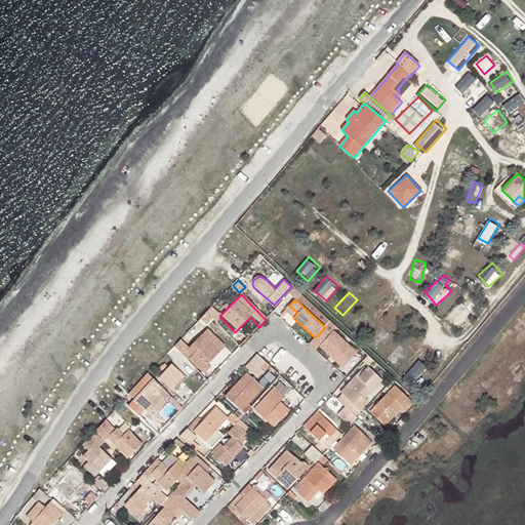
[(449,317),(456,323),(469,309),(461,303),(449,317)]
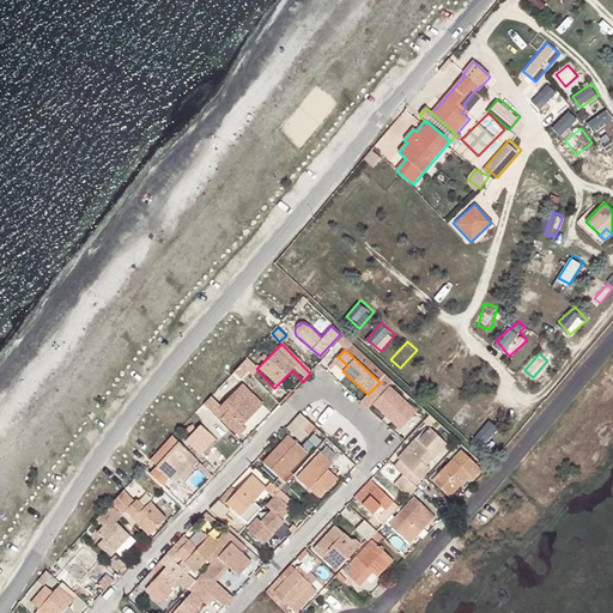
[(244,377),(258,365),(250,357),(237,370),(244,377)]
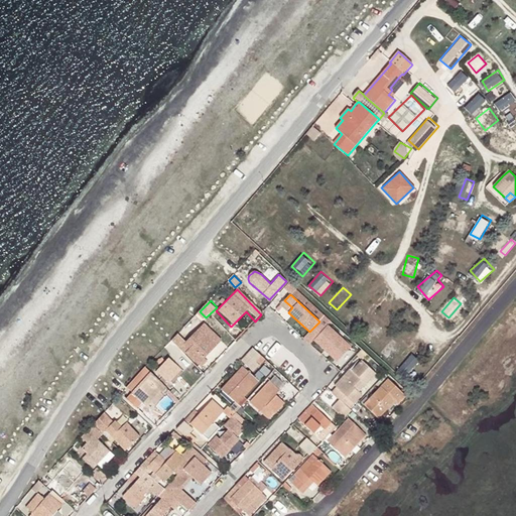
[(292,307),(284,300),(280,304),(288,312),(292,307)]
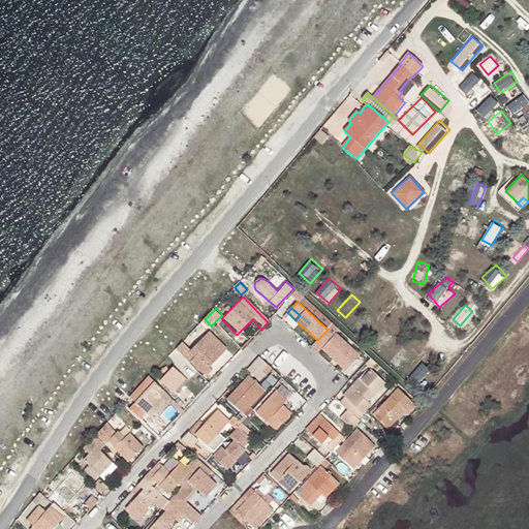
[(339,330),(333,323),(328,330),(317,340),(312,345),(319,351),(321,349),(345,371),(346,370),(359,355),(361,353),(352,346),(350,347),(336,333),(339,330)]
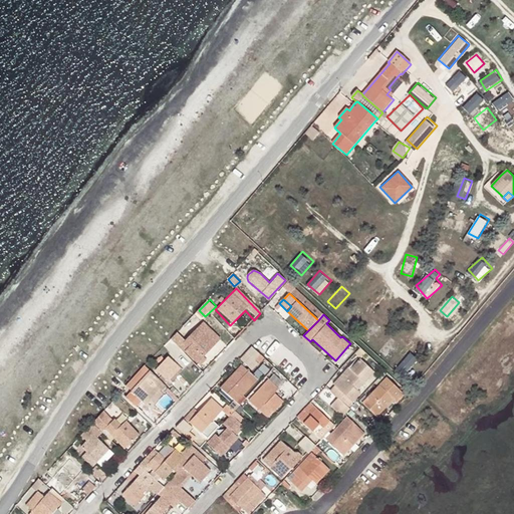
[(361,333),(368,340),(382,326),(375,318),(361,333)]
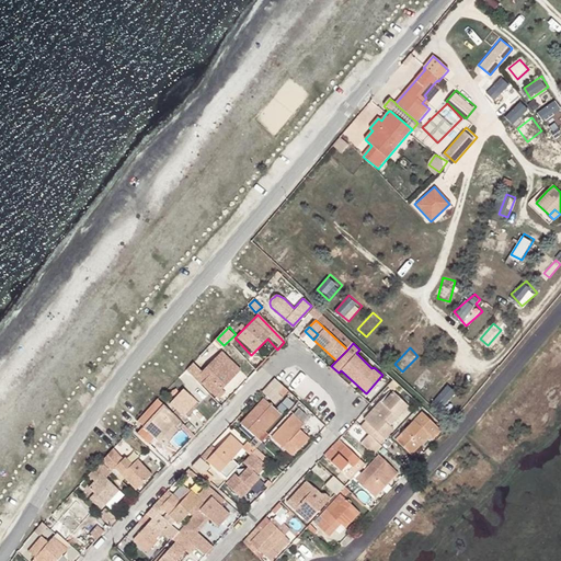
[(217,358),(236,377),(240,371),(221,354),(217,358)]
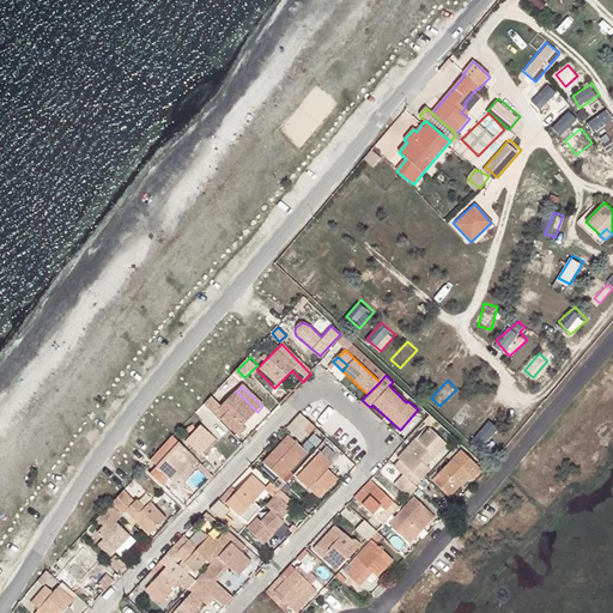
[(223,418),(240,436),(244,430),(242,426),(258,412),(237,392),(220,408),(226,414),(223,418)]
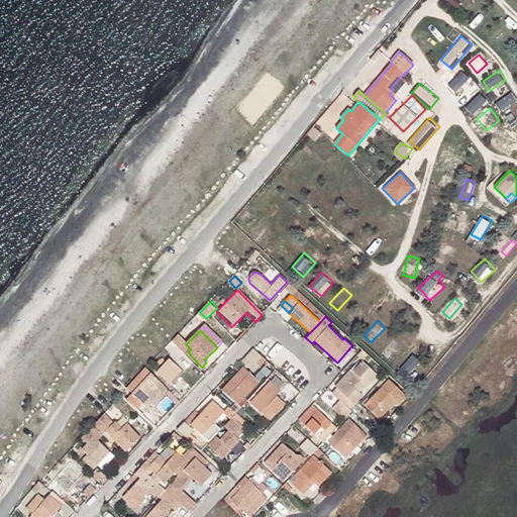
[(184,340),(178,335),(172,341),(177,347),(184,340)]
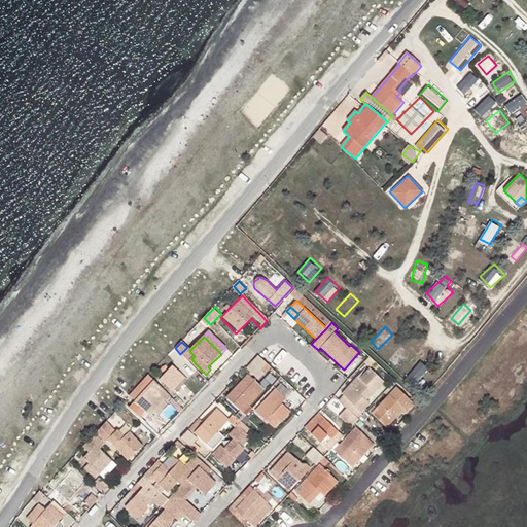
[(398,367),(411,350),(401,344),(389,360),(398,367)]
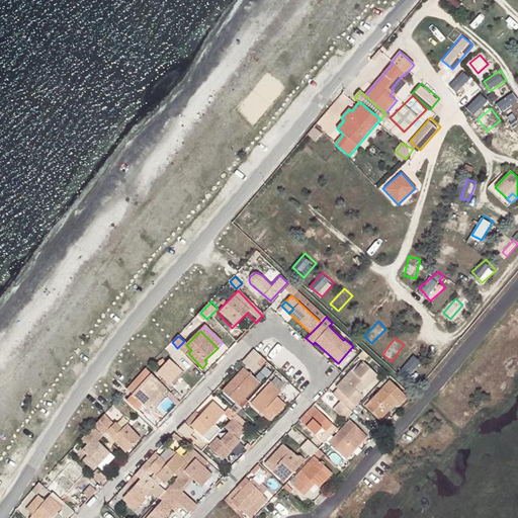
[(351,348),(339,362),(343,365),(356,352),(351,348)]
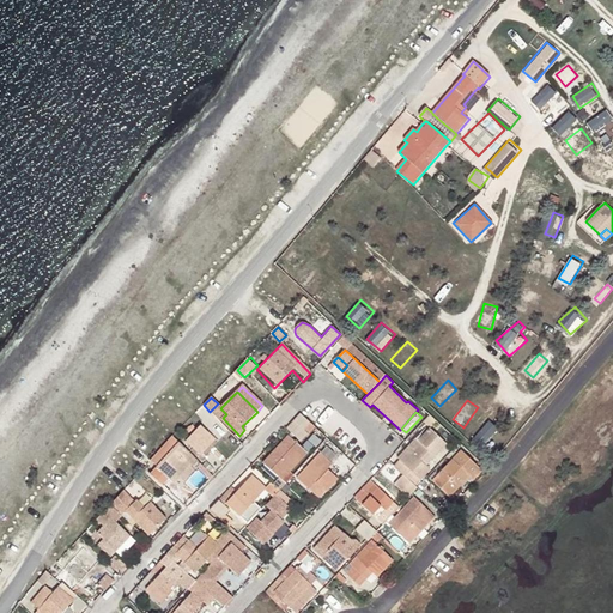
[(296,419),(310,432),(315,428),(301,414),(296,419)]
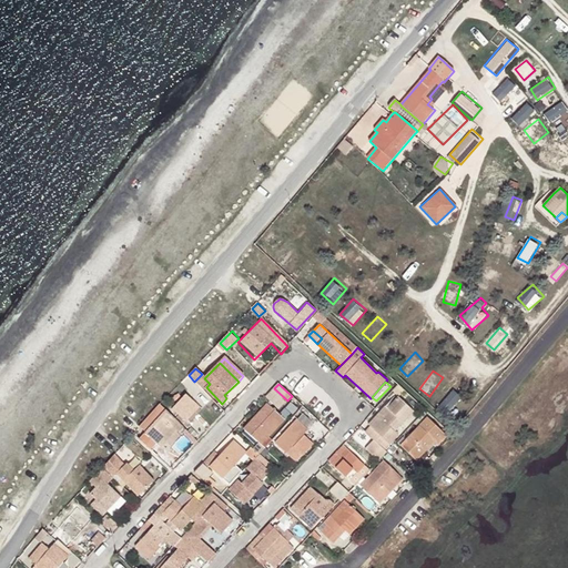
[(448,412),(465,394),(457,386),(440,404),(448,412)]
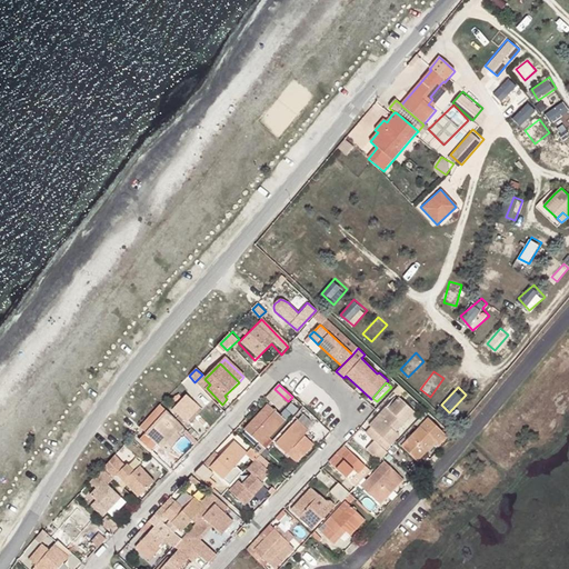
[(279,410),(288,401),(275,389),(266,398),(279,410)]
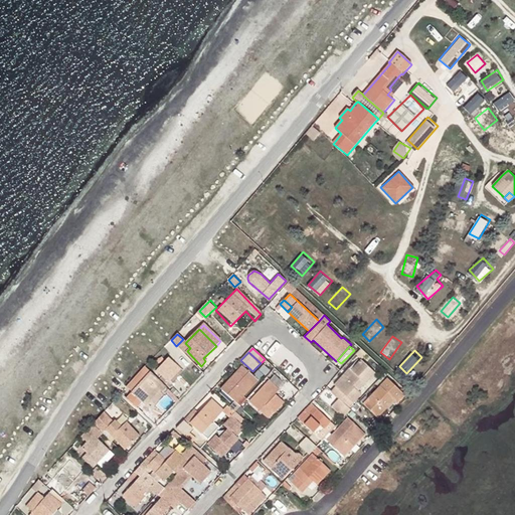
[(169,381),(181,369),(169,357),(156,371),(162,376),(160,378),(170,387),(173,384),(172,383),(169,381)]
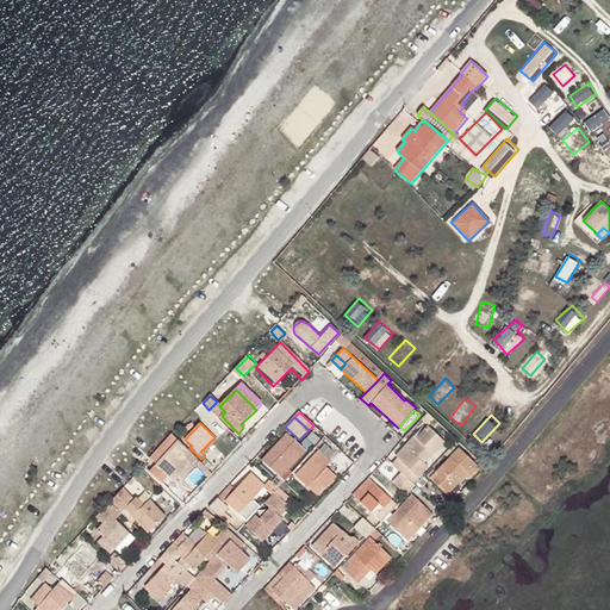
[(398,458),(392,464),(403,474),(412,483),(428,467),(424,462),(441,444),(435,439),(437,436),(428,425),(416,439),(414,436),(396,455),(398,458)]
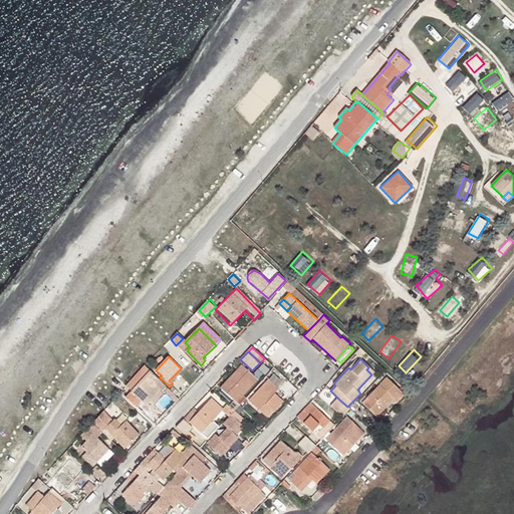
[(231,409),(234,412),(240,406),(236,403),(256,379),(241,365),(221,389),(233,401),(229,406),(231,409)]
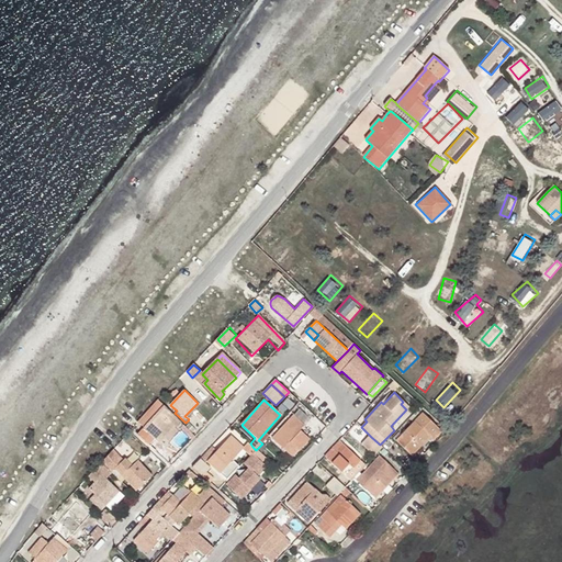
[(200,405),(198,403),(184,416),(188,418),(200,405)]
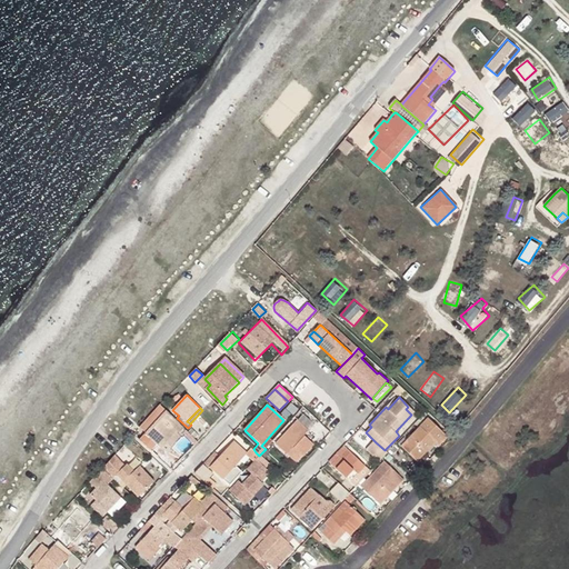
[(166,410),(139,439),(152,451),(158,446),(161,448),(165,443),(171,437),(177,431),(181,436),(186,430),(175,418),(166,410)]
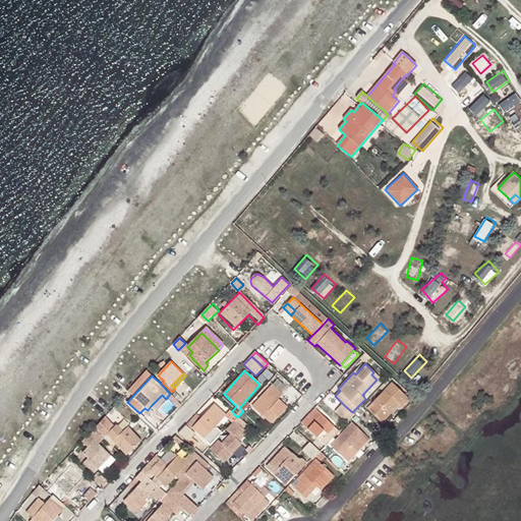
[(393,378),(390,377),(384,384),(385,386),(393,378)]
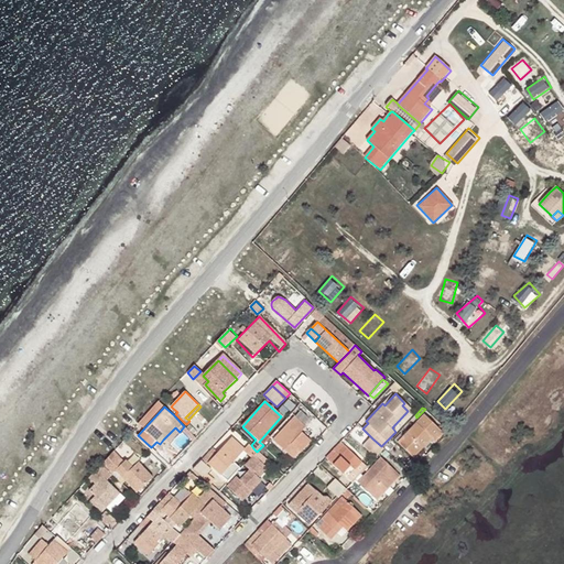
[(312,422),(300,411),(297,414),(308,424),(312,422)]
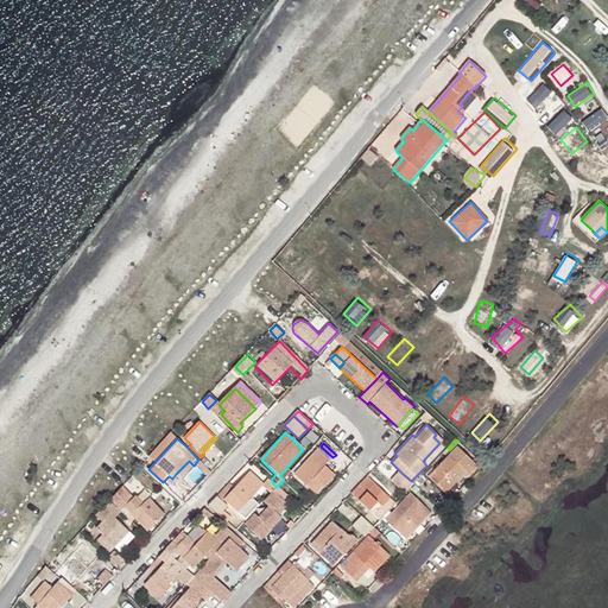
[(324,466),(333,457),(321,447),(295,475),(305,486),(312,477),(322,487),(334,475),(324,466)]
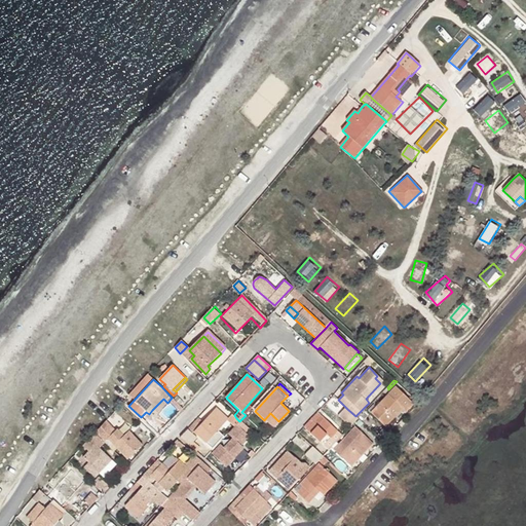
[(405,413),(413,404),(395,386),(374,406),(373,404),(369,410),(385,426),(392,419),(393,420),(401,413),(402,414),(405,412),(405,413)]
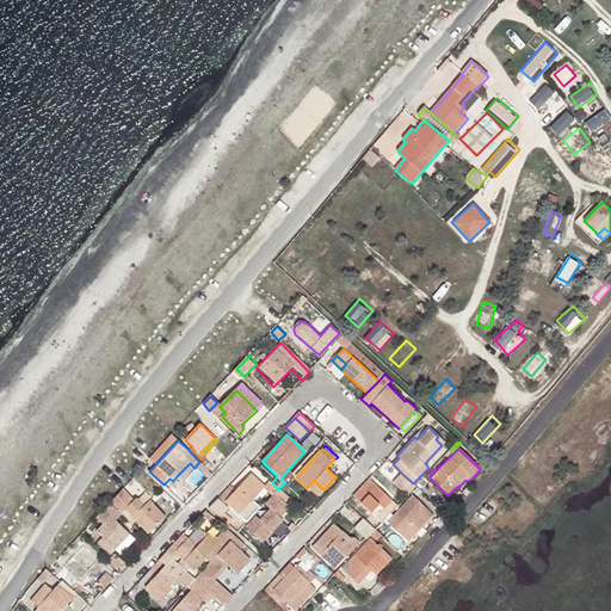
[(189,474),(184,469),(177,476),(181,481),(189,474)]
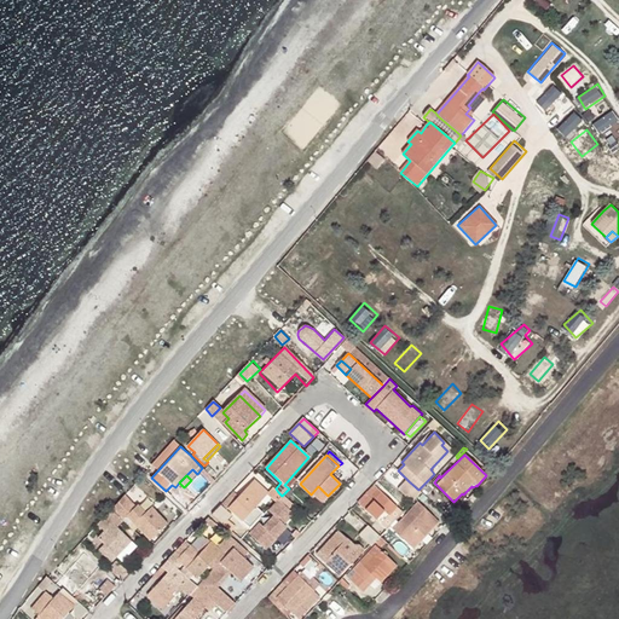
[(256,507),(270,493),(255,480),(229,509),(249,528),(264,514),(256,507)]
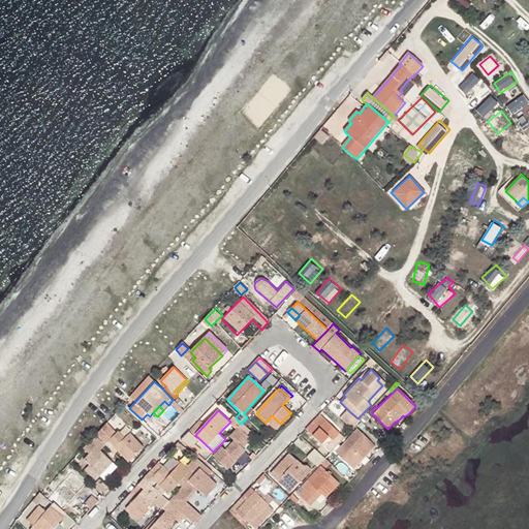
[(358,418),(349,411),(342,418),(352,429),(360,421),(358,418)]
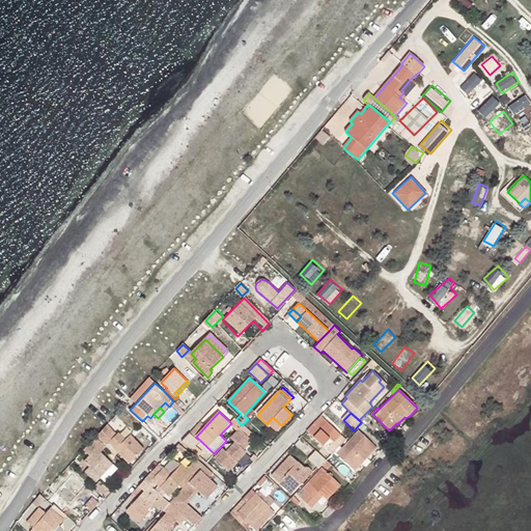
[(275,431),(281,425),(273,417),(267,424),(275,431)]
